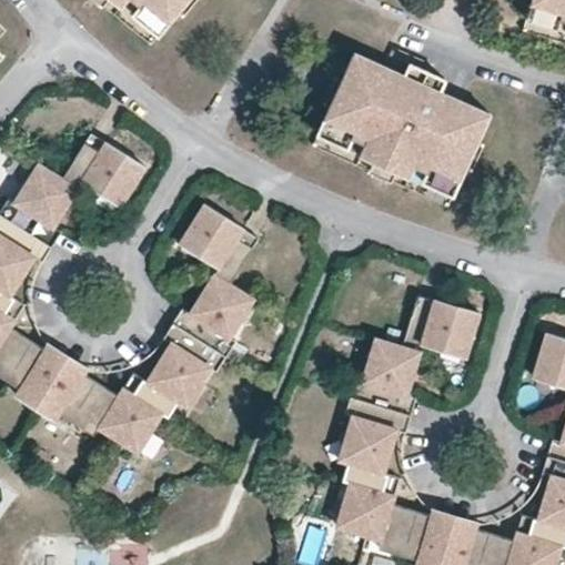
[(117,0),(133,13),(143,2),(169,22),(175,13),(183,20),(199,0),(117,0)]
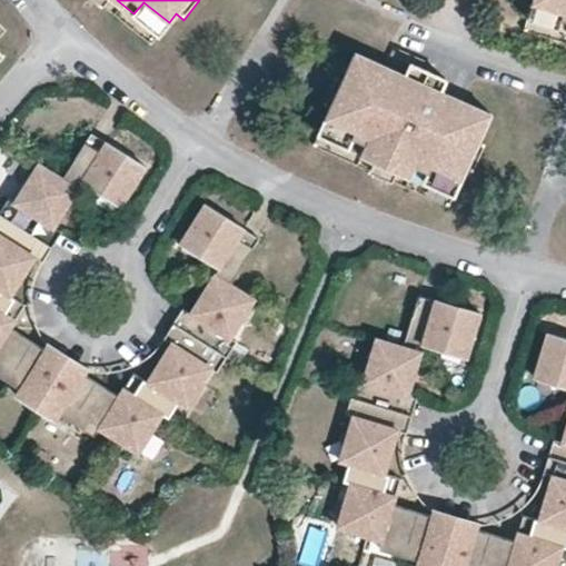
[(565,0),(530,0),(532,1),(563,11),(557,27),(565,29),(565,0)]
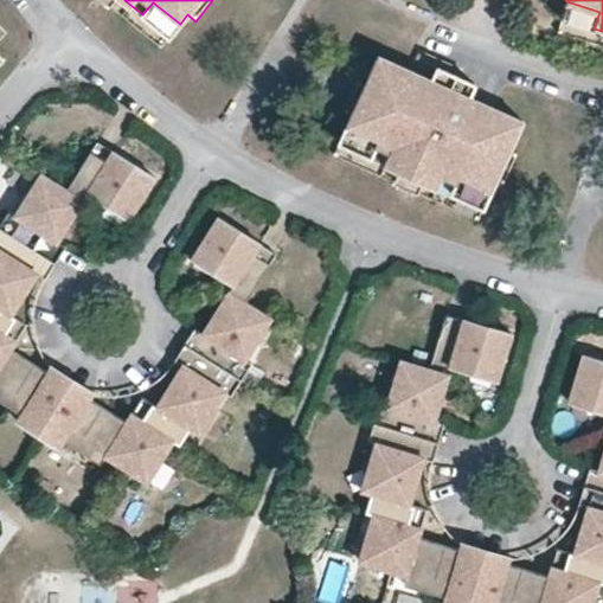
[(560,19),(594,29),(600,12),(566,1),(560,19)]
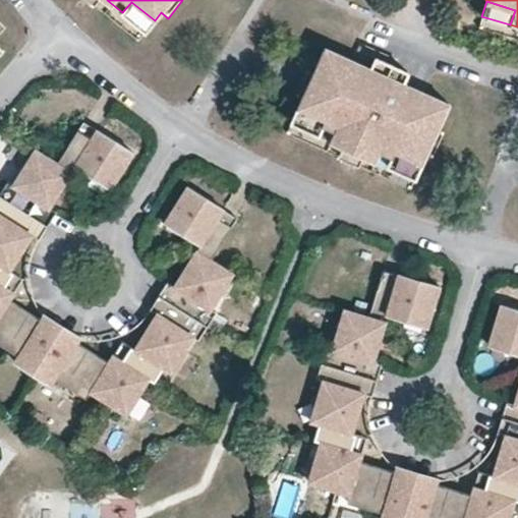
[(145,32),(155,20),(131,2),(122,12),(145,32)]
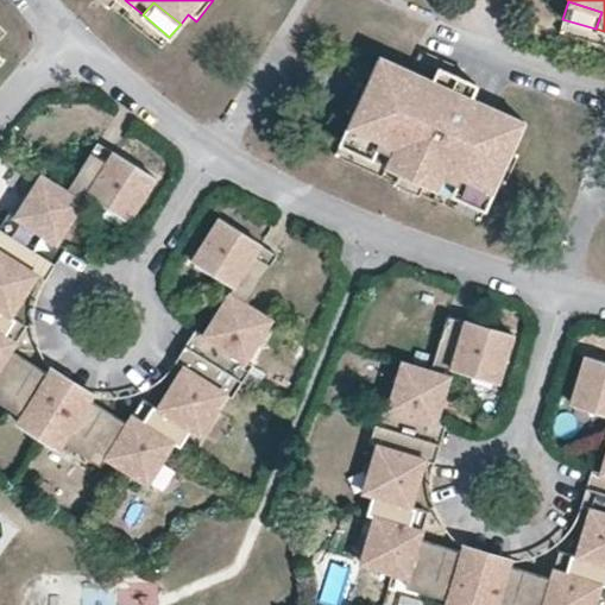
[(449,88),(433,80),(430,87),(423,83),(426,76),(380,56),(366,86),(358,82),(350,100),(344,112),(353,117),(348,127),(378,140),(371,157),(398,170),(423,182),(452,195),(459,178),(491,194),(498,181),(505,184),(518,155),(510,151),(523,121),(476,100),(473,106),(466,102),(470,96),(449,88)]
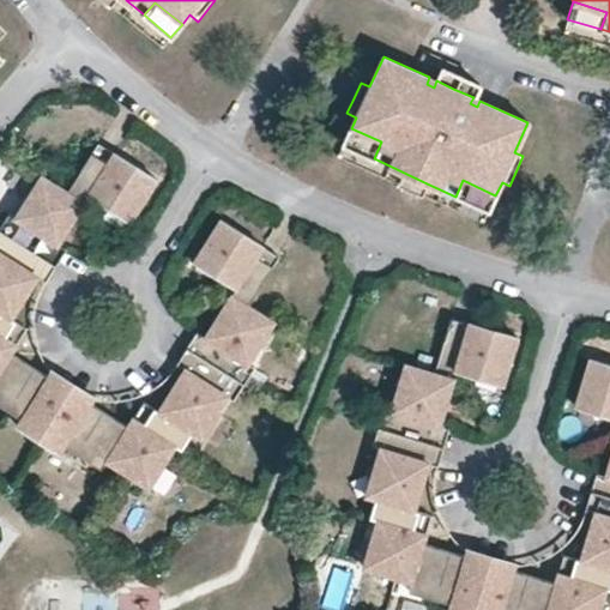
[(442,67),(436,80),(453,89),(460,76),(442,67)]
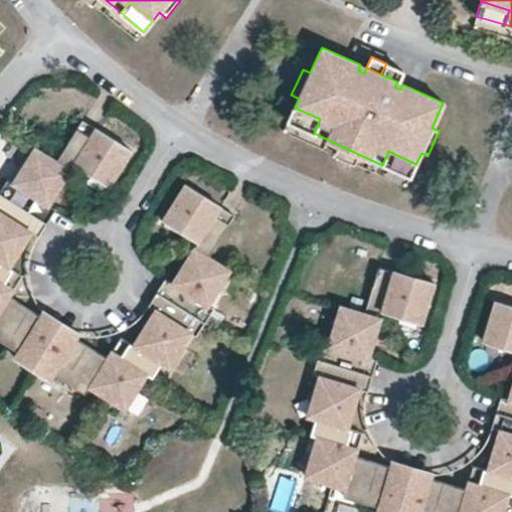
[(386,63),(380,74),(397,81),(402,70),(388,64),(386,63)]
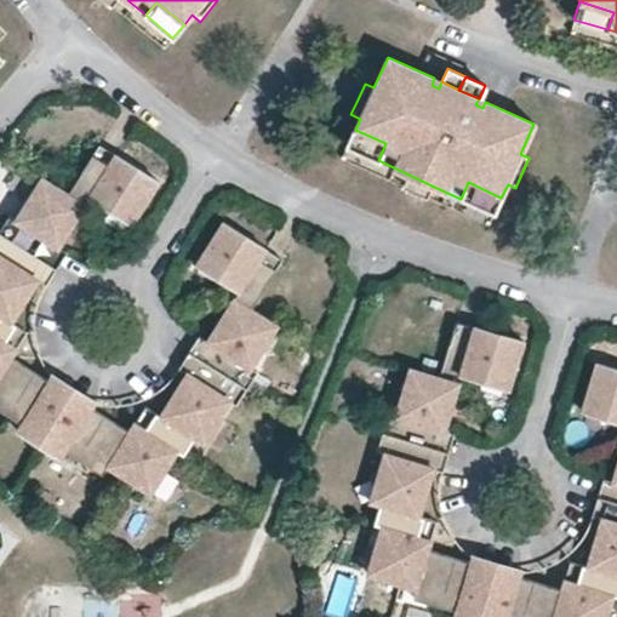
[(386,143),(355,130),(347,146),(378,160),(386,143)]
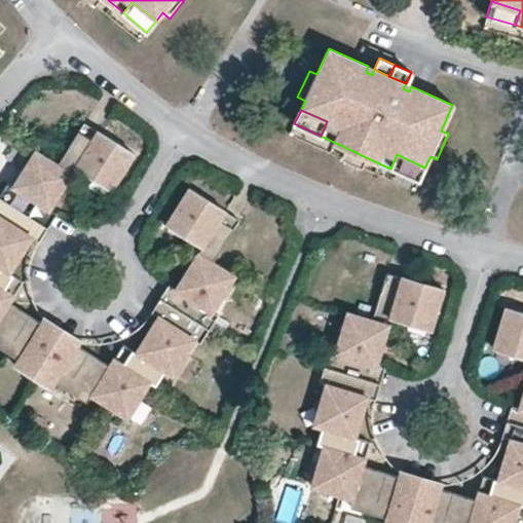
[(89,144),(98,132),(84,123),(76,136),(89,144)]
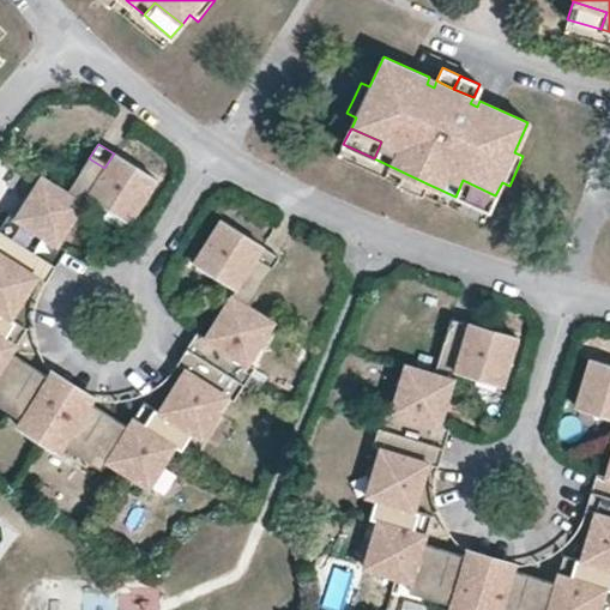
[(104,168),(89,158),(68,191),(42,175),(14,218),(8,213),(0,227),(0,404),(22,418),(17,424),(37,439),(61,453),(65,446),(101,469),(107,460),(119,469),(148,488),(174,446),(181,452),(192,434),(199,438),(225,396),(233,402),(243,385),(254,369),(246,363),(273,321),(247,305),(267,272),(252,261),(261,247),(219,218),(191,261),(233,288),(201,336),(217,346),(207,361),(197,378),(182,368),(156,411),(145,427),(131,418),(126,427),(91,404),(83,398),(73,412),(60,403),(47,394),(55,381),(47,376),(11,354),(17,345),(1,334),(11,320),(37,277),(23,269),(34,251),(43,236),(59,246),(84,205),(90,197),(130,222),(157,181),(114,153),(104,168)]
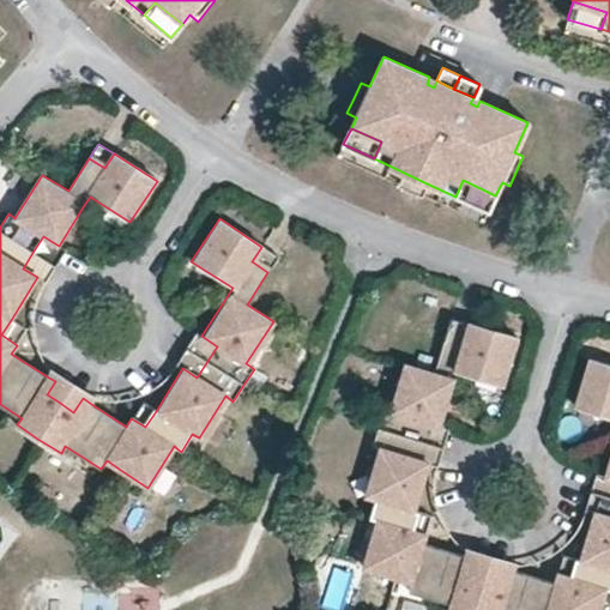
[(422,195),(427,183),(402,171),(397,183),(422,195)]
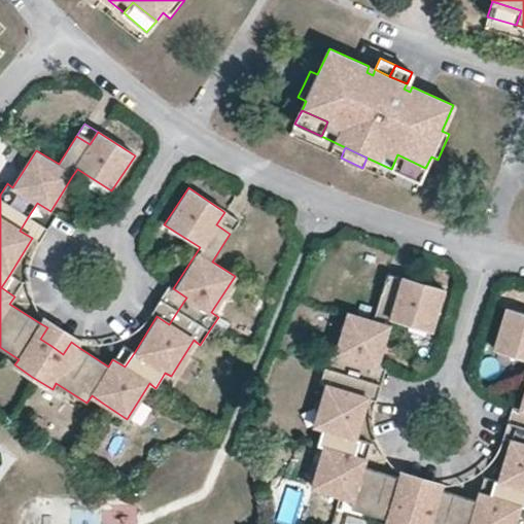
[(397,154),(391,169),(419,182),(425,168),(397,154)]
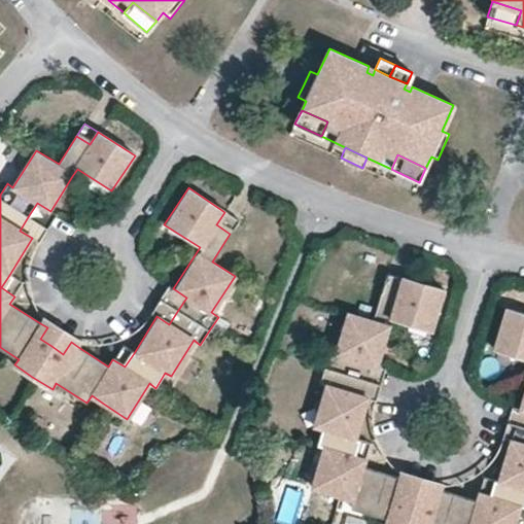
[(58,215),(50,211),(37,203),(29,215),(49,228),(54,221),(58,215)]
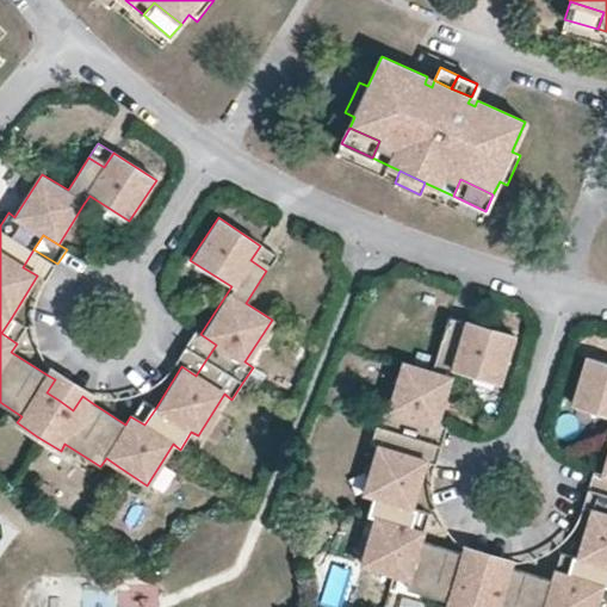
[(276,255),(260,246),(251,260),(266,271),(276,255)]
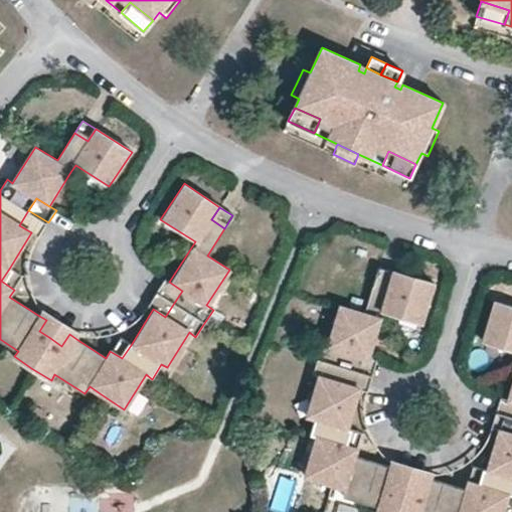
[(44,229),(48,222),(28,210),(19,225),(31,232),(39,237),(44,229)]
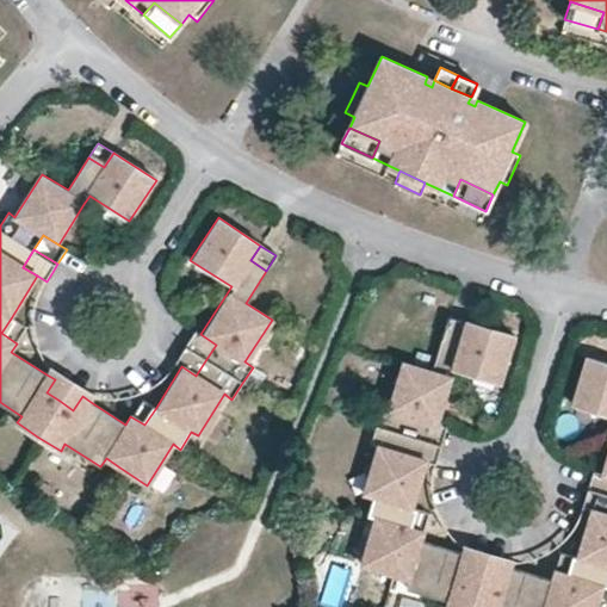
[(463,338),(468,321),(448,316),(444,332),(463,338)]
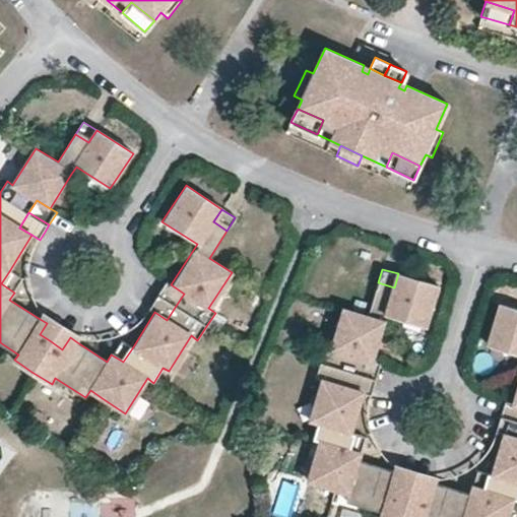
[(22,279),(9,271),(1,283),(14,293),(20,283),(22,279)]
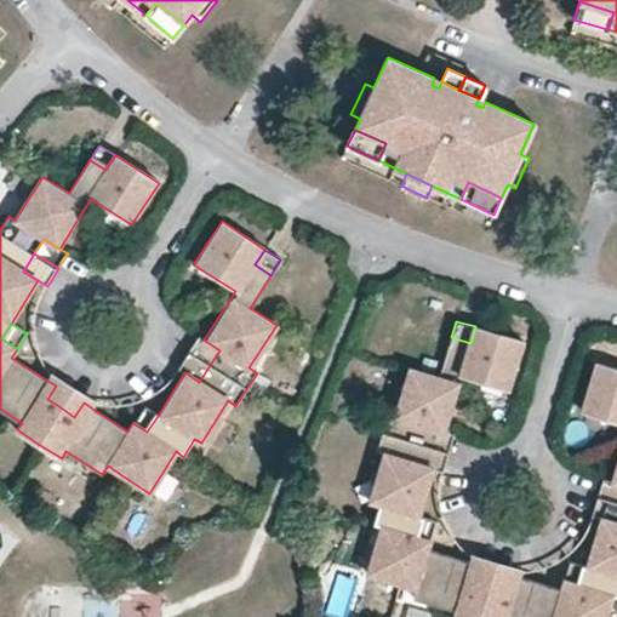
[(523,341),(475,326),(470,343),(451,337),(439,378),(407,369),(393,417),(386,415),(380,435),(375,451),(383,453),(369,501),(378,503),(371,524),(380,526),(365,573),(395,583),(416,589),(412,598),(452,610),(451,616),(604,616),(611,595),(616,596),(616,369),(595,363),(581,411),(616,422),(616,463),(611,484),(616,484),(616,508),(613,523),(600,519),(587,566),(581,586),(564,580),(560,589),(519,577),(512,575),(507,590),(489,584),(470,580),(475,564),(466,561),(427,548),(428,540),(412,535),(418,515),(433,468),(416,463),(421,445),(427,427),(443,432),(460,376),(508,390),(523,341)]
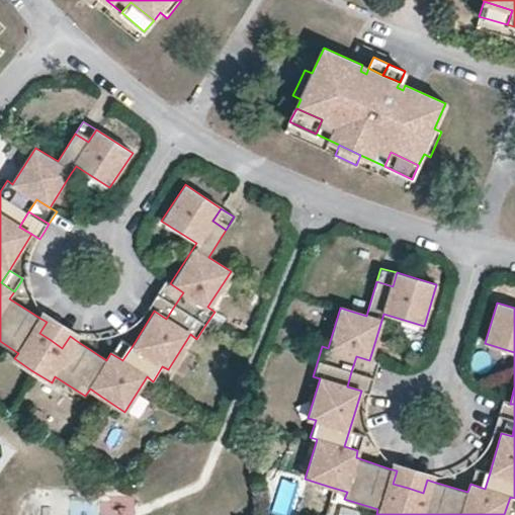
[(159,287),(156,293),(175,305),(183,292),(170,283),(165,280),(159,287)]
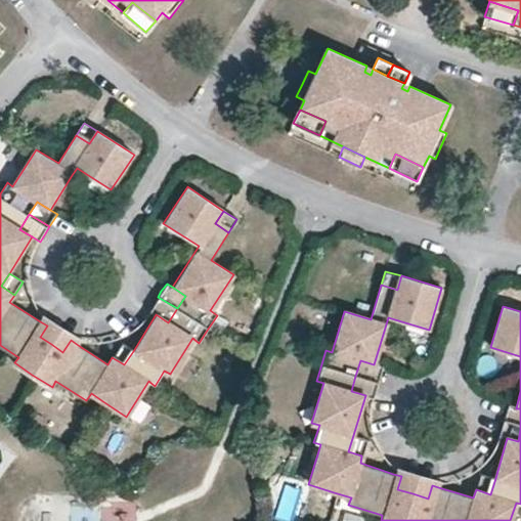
[(149,310),(156,314),(168,322),(177,308),(158,297),(153,304),(149,310)]
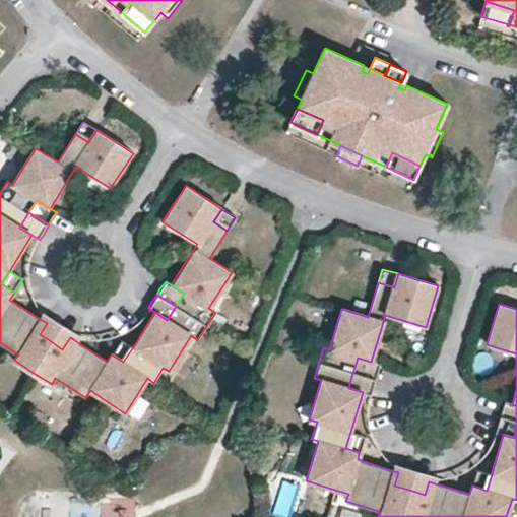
[(45,312),(40,319),(47,323),(40,334),(51,341),(62,323),(52,316),(45,312)]
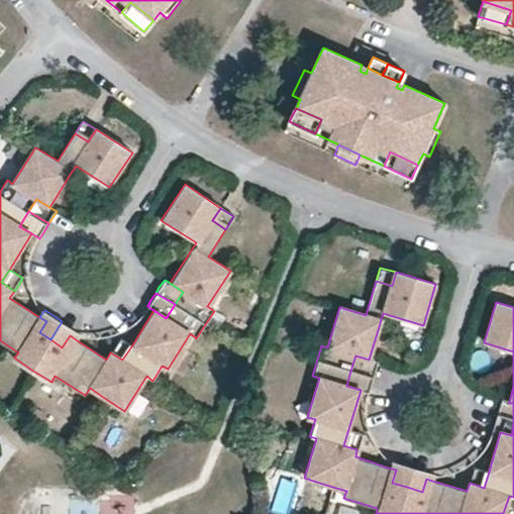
[(69,326),(62,321),(50,339),(62,347),(70,335),(77,340),(81,333),(69,326)]
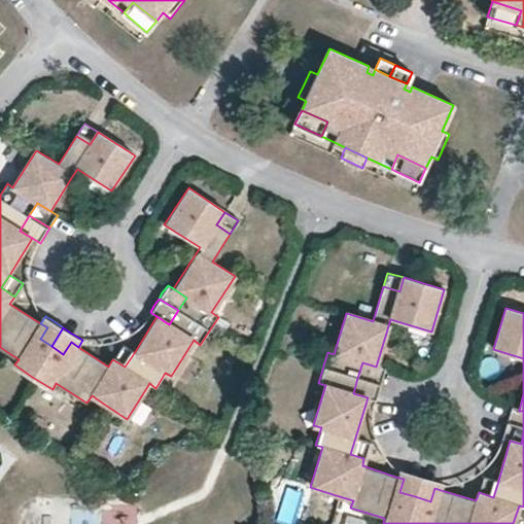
[(121,346),(112,359),(125,367),(134,353),(124,347),(121,346)]
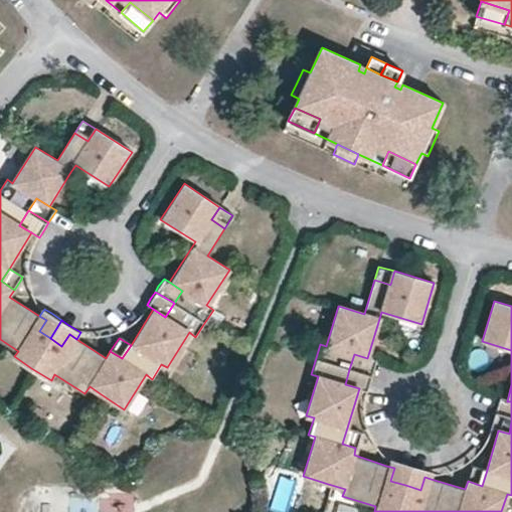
[(376,361),(367,358),(354,354),(349,369),(372,376),(375,365),(376,361)]
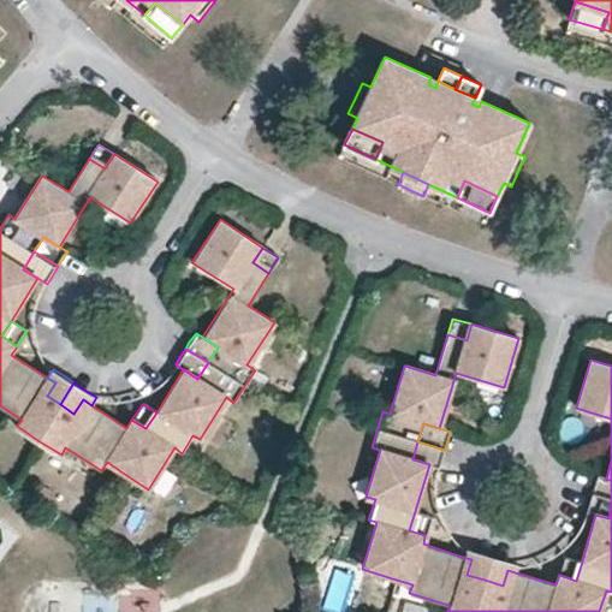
[(443,457),(445,450),(417,441),(413,459),(429,464),(440,468),(443,457)]
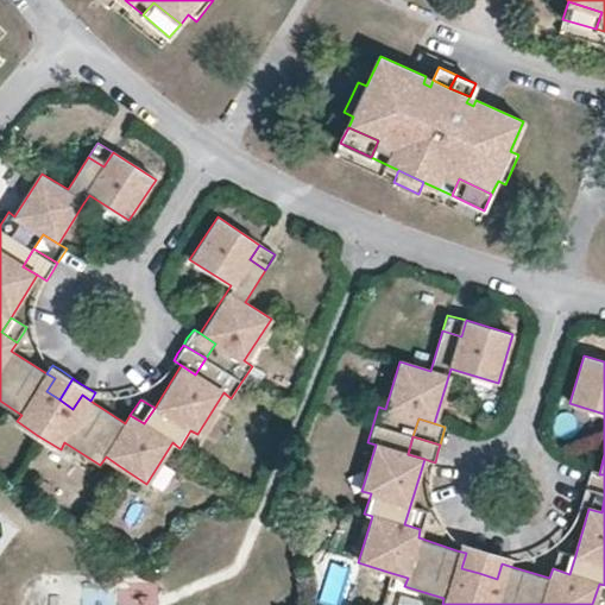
[(604,474),(599,474),(586,470),(584,478),(581,486),(604,493),(604,474)]
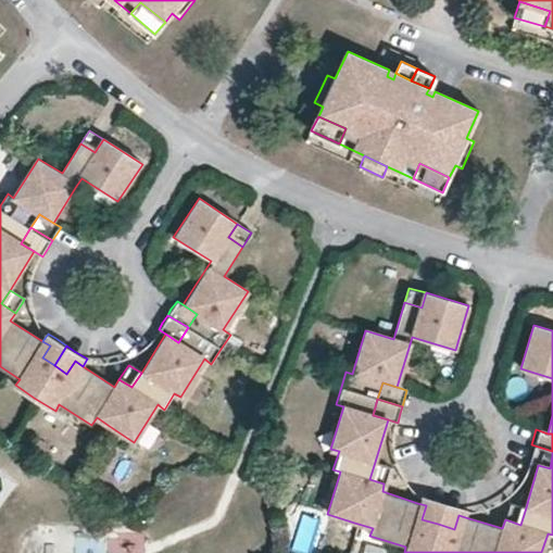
[(526,462),(538,465),(550,468),(552,455),(552,451),(531,444),(529,452),(526,462)]
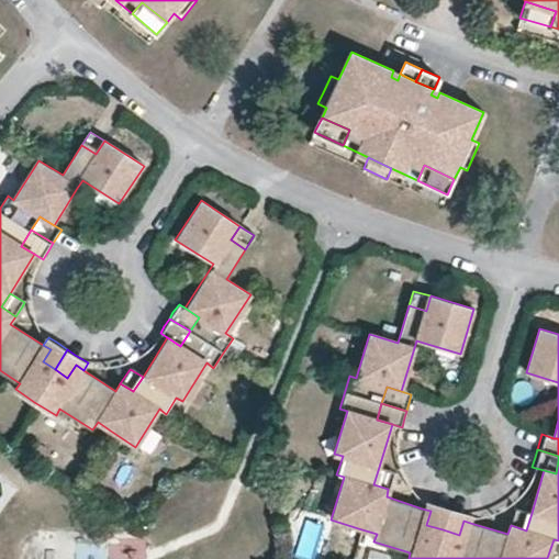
[(394,471),(379,467),(373,484),(388,489),(392,476),(394,471)]
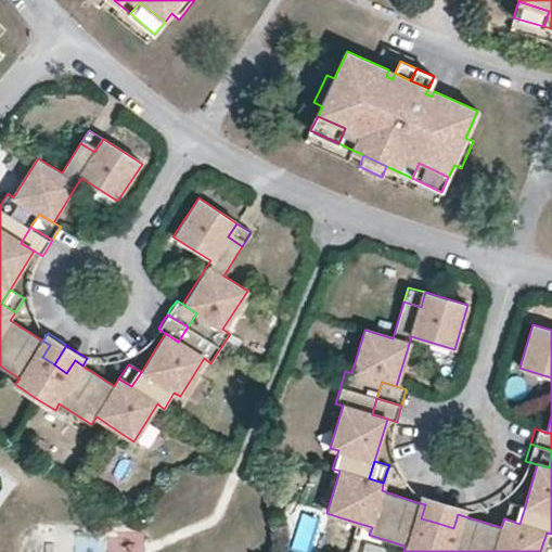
[(420,495),(416,502),(425,504),(421,518),(437,523),(445,502),(432,498),(420,495)]
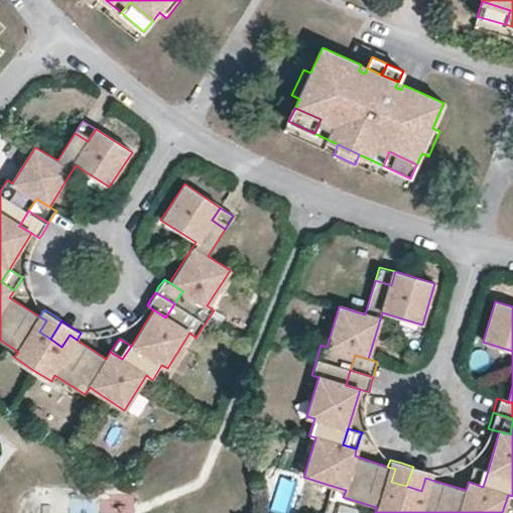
[(473,466),(469,482),(483,487),(488,471),(478,468),(473,466)]
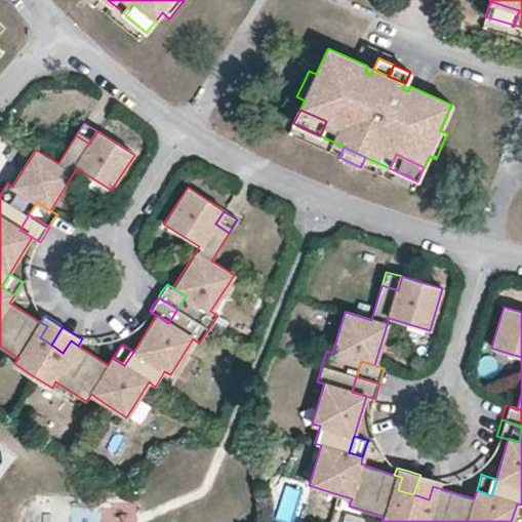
[(428,477),(420,475),(413,494),(429,499),(433,486),(439,488),(441,481),(428,477)]
